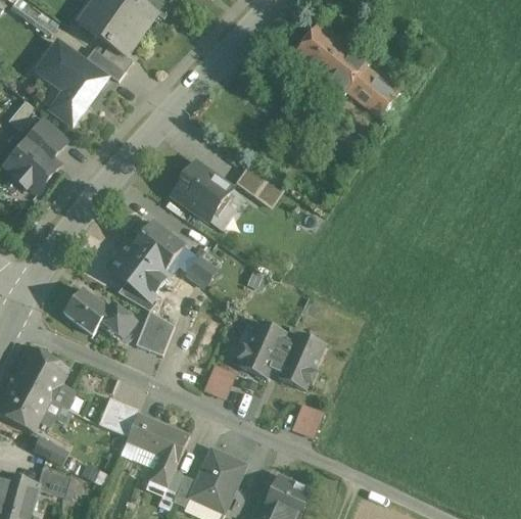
[(38,14),(18,0),(16,0),(10,8),(48,38),(54,30),(38,16),(37,16),(38,15),(38,14)]
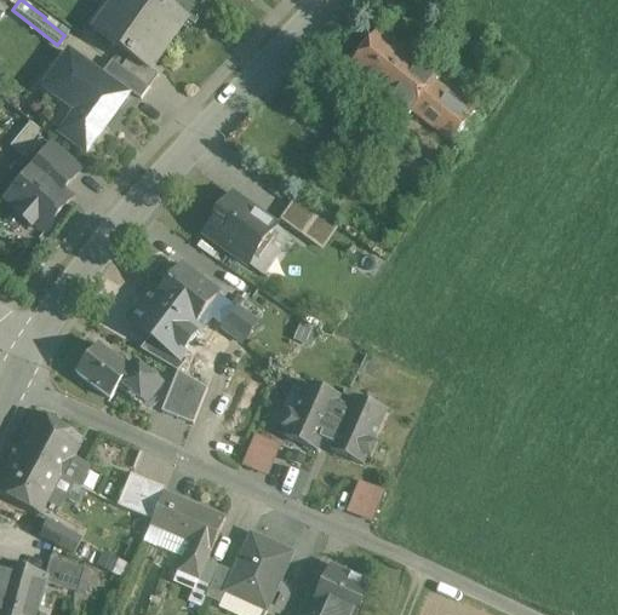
[(116,0),(114,4),(165,40),(183,13),(164,0),(116,0)]
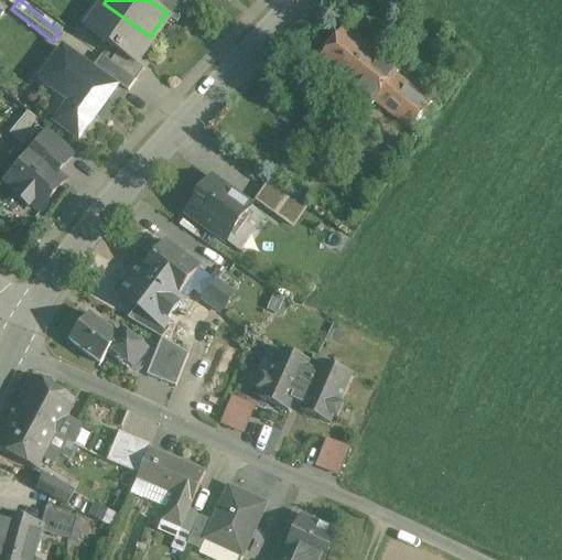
[(185,10),(179,4),(172,0),(153,0),(152,1),(166,12),(168,12),(166,14),(176,21),(185,10)]
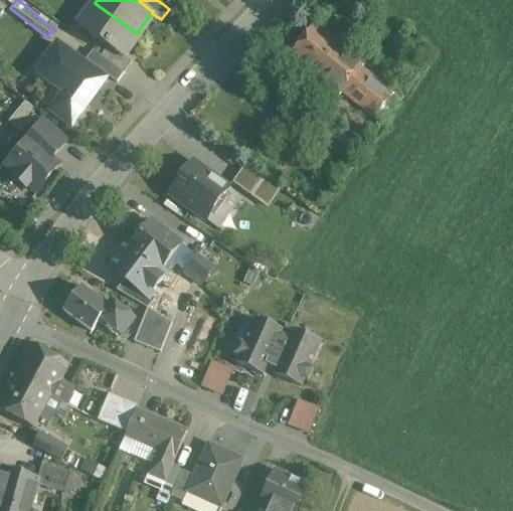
[(123,54),(137,33),(95,3),(79,24),(123,54)]
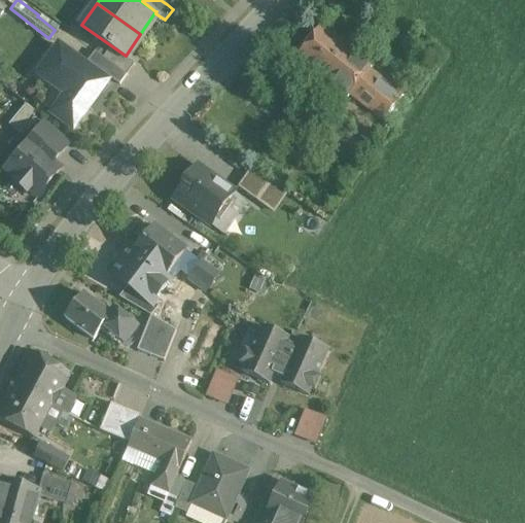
[(298,56),(314,69),(333,84),(357,54),(323,25),(298,56)]
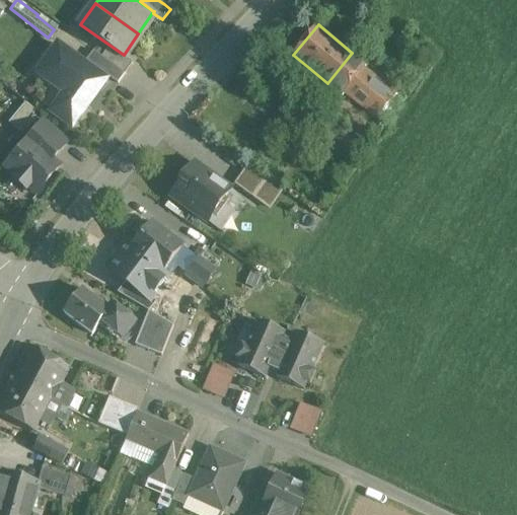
[(58,42),(51,51),(37,70),(64,91),(51,109),(73,126),(87,107),(82,103),(102,75),(58,42)]
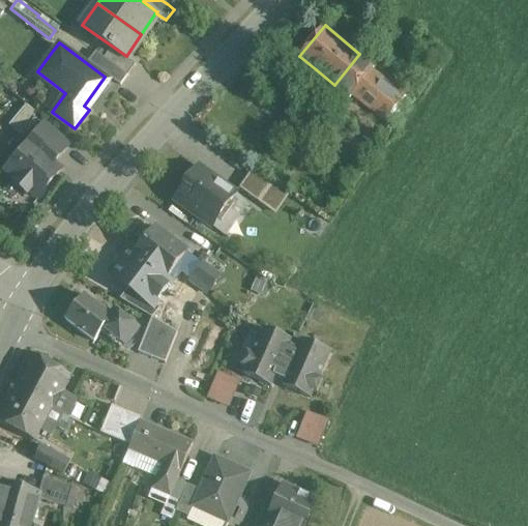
[(111,45),(106,52),(104,56),(126,72),(135,62),(135,61),(126,55),(125,56),(111,45)]
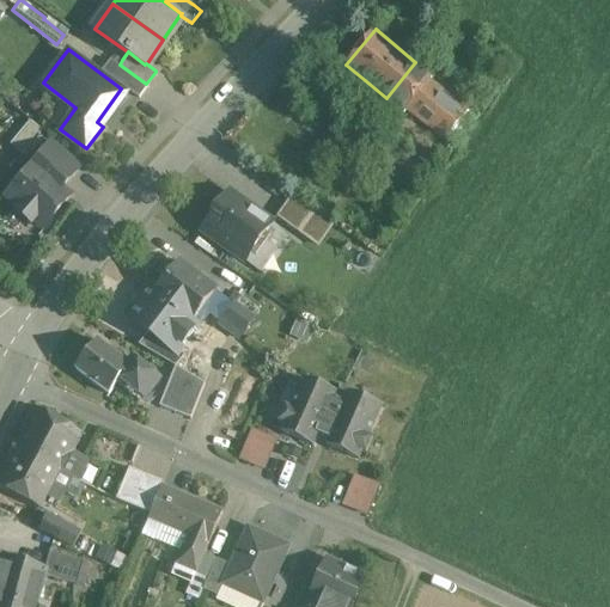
[(146,84),(121,66),(120,65),(110,57),(102,68),(139,96),(146,84)]
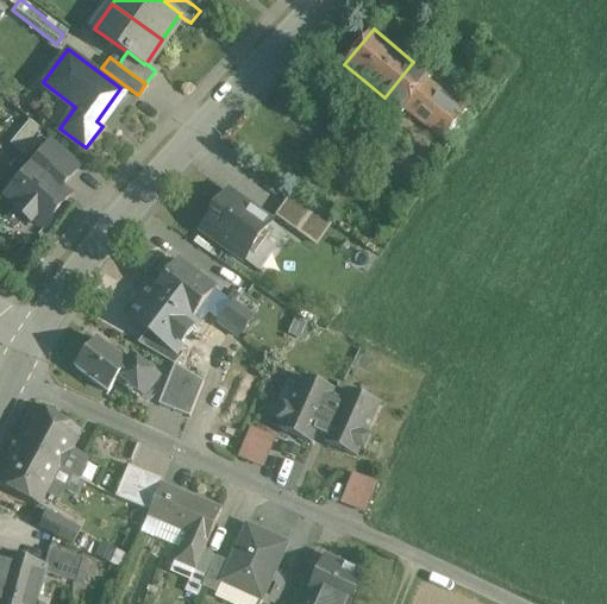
[(414,62),(410,67),(385,98),(399,108),(402,105),(442,138),(465,109),(426,77),(425,76),(427,74),(414,62)]
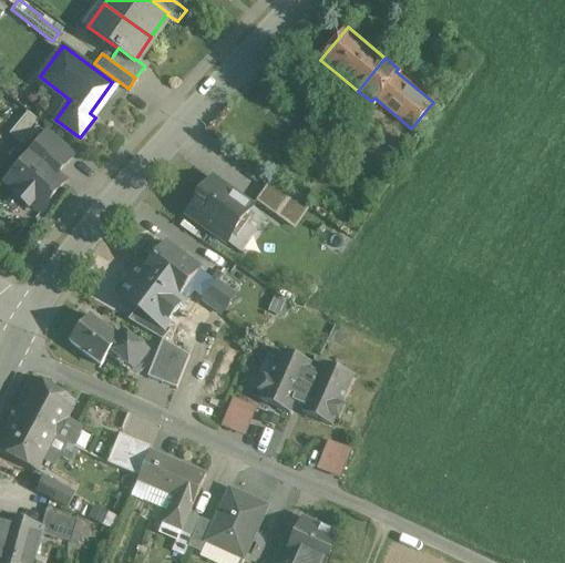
[(14,99),(9,104),(0,115),(0,124),(8,131),(26,109),(14,99)]
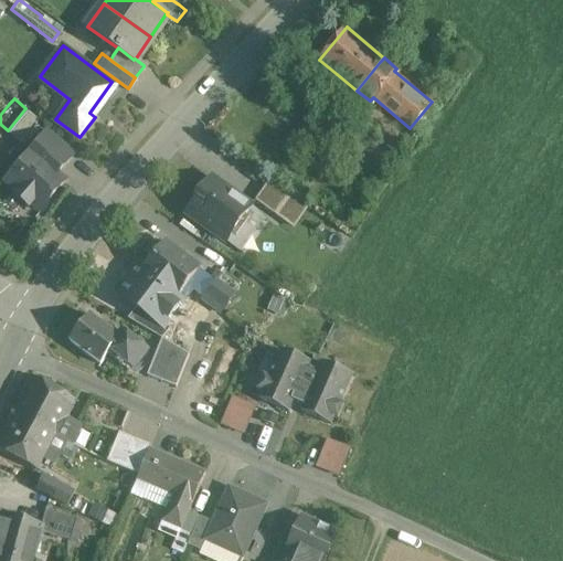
[(18,139),(35,118),(36,117),(27,108),(8,130),(18,139)]
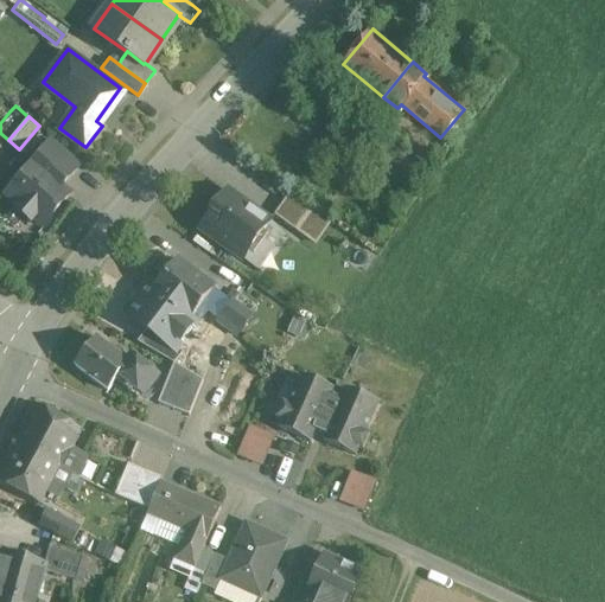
[(365,162),(374,168),(390,181),(409,158),(384,138),(365,162)]
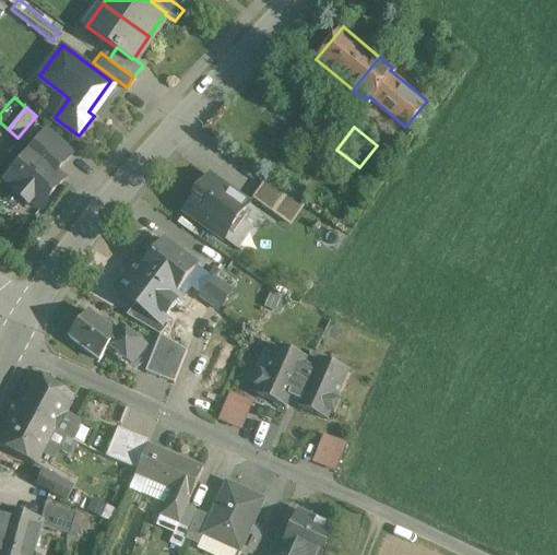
[(58,165),(71,150),(44,128),(31,143),(58,165)]
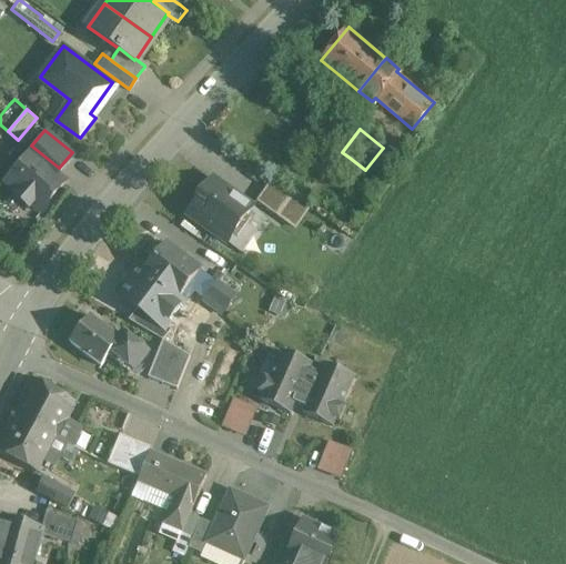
[(27,201),(38,210),(62,180),(54,173),(59,168),(31,145),(2,180),(13,189),(10,192),(24,204),(27,201)]
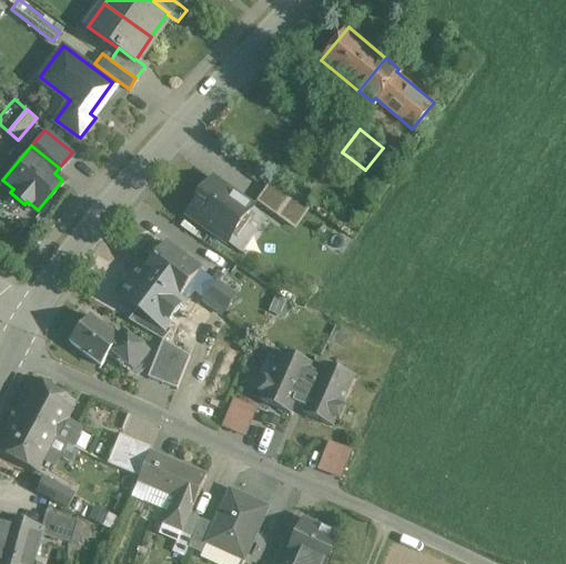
[(377,179),(384,171),(384,170),(395,157),(383,148),(366,170),(377,179)]
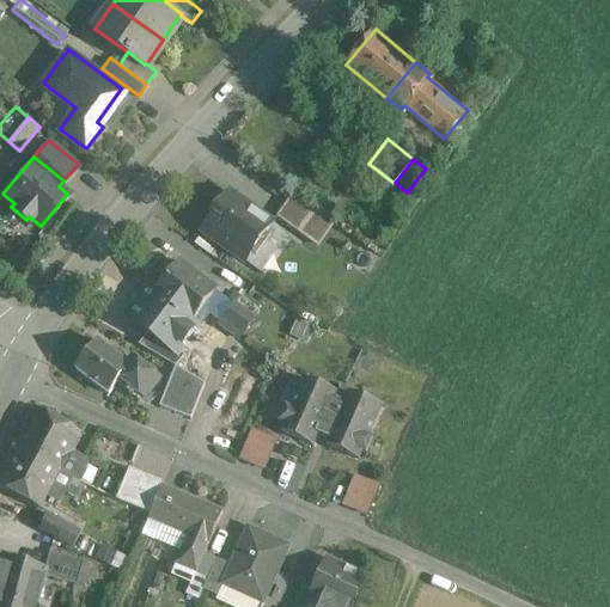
[(273,221),(254,208),(254,207),(229,190),(202,227),(246,259),(273,221)]
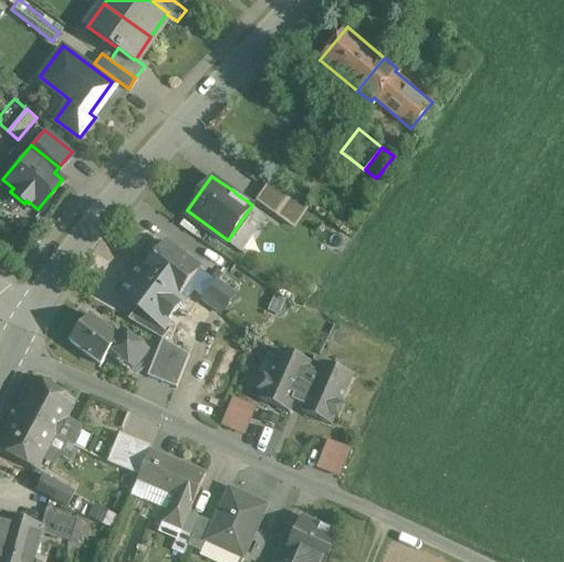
[(293,193),(279,183),(271,177),(256,199),(277,215),(293,193)]
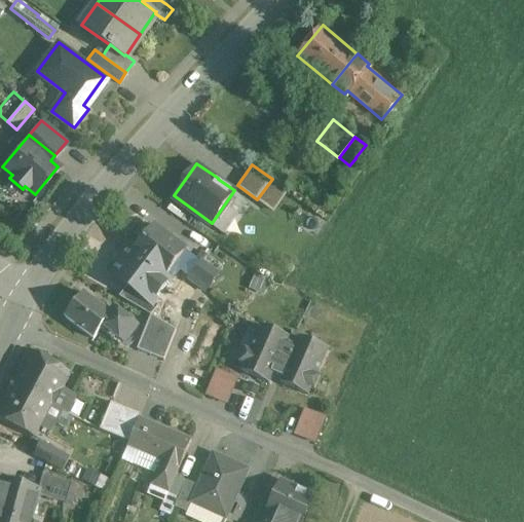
[(154,224),(147,232),(133,252),(163,274),(184,247),(154,224)]
